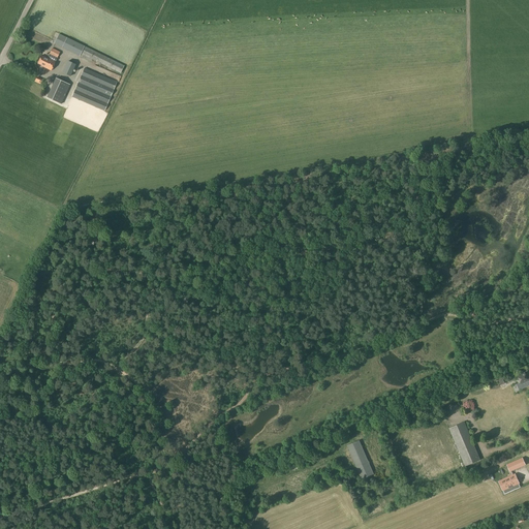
[(120,72),(124,65),(59,33),(54,43),(91,61),(92,59),(120,72)]
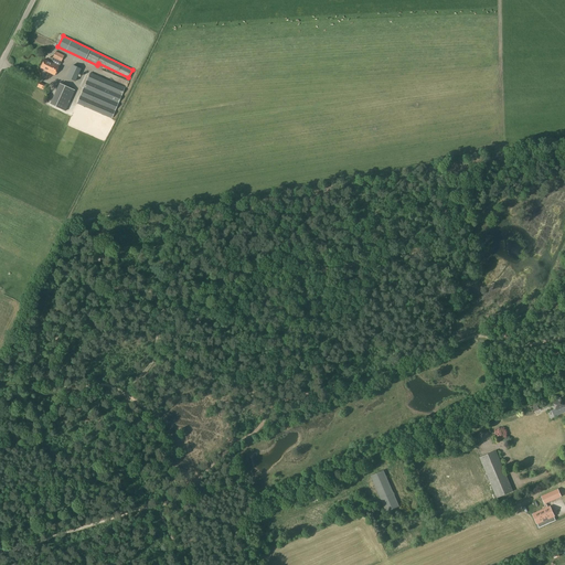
[(61,62),(64,55),(56,52),(53,57),(61,62)]
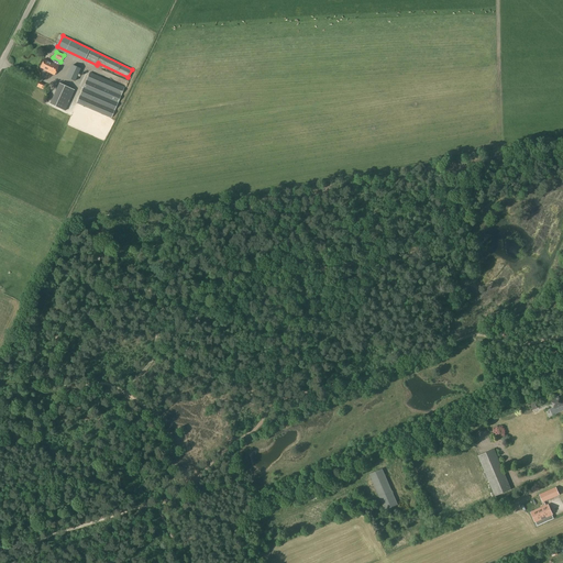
[(54,75),(58,66),(44,59),(40,67),(44,69),(43,70),(54,75)]
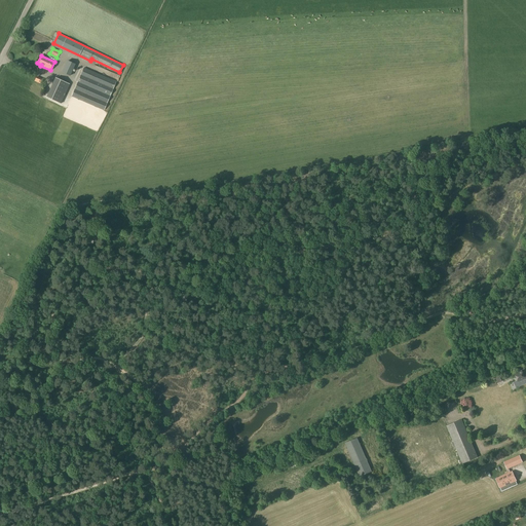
[(71,75),(76,64),(68,61),(63,71),(71,75)]
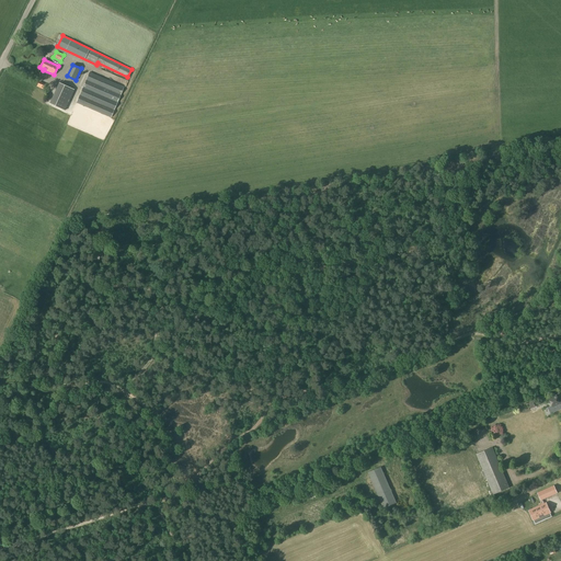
[(110,117),(123,88),(90,72),(77,102),(110,117)]
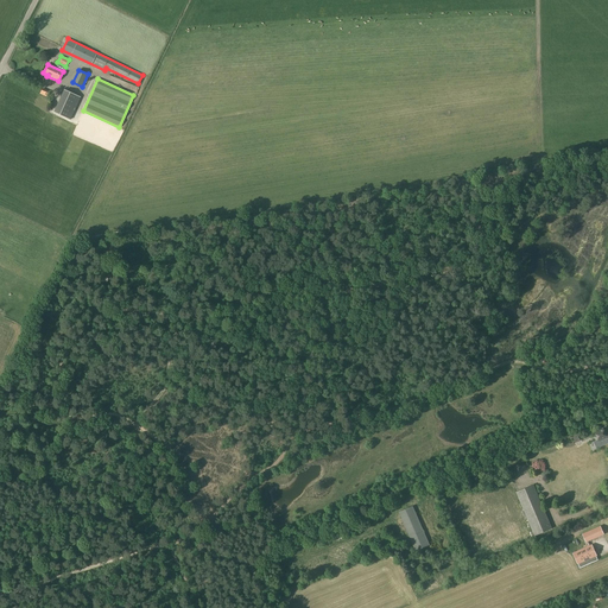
[(70,119),(80,96),(64,89),(55,111),(70,119)]
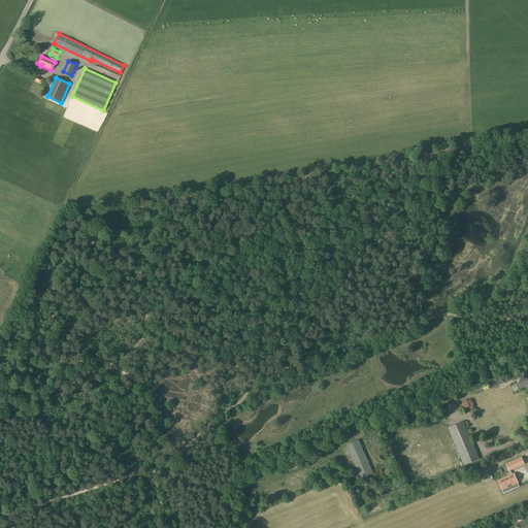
[(527,381),(527,382),(527,381),(527,378),(525,371),(516,374),(520,384),(527,381)]
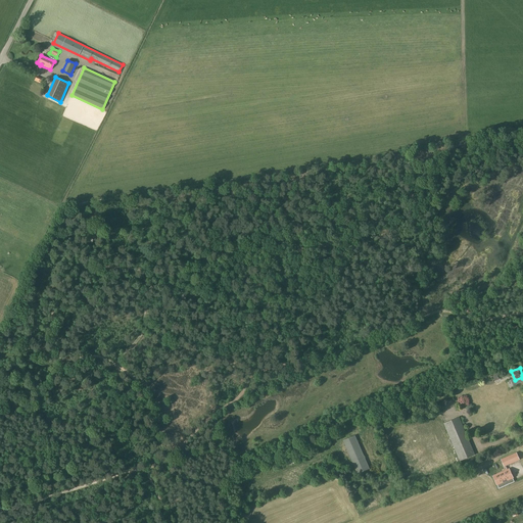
[(475,455),(459,417),(444,423),(460,461),(475,455)]
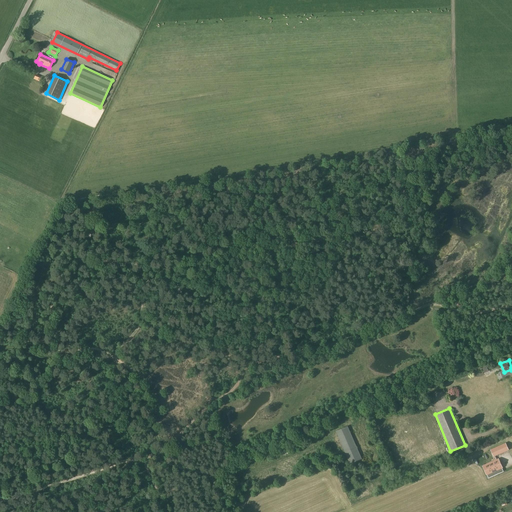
[(336,431),(350,464),(361,459),(347,426),(336,431)]
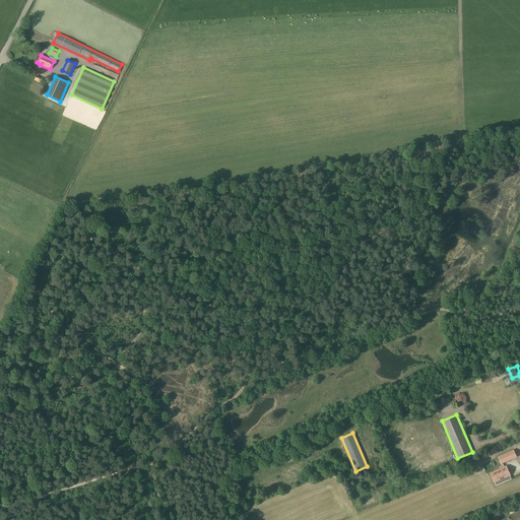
[(499,457),(502,464),(505,462),(516,457),(513,450),(502,455),(499,457)]
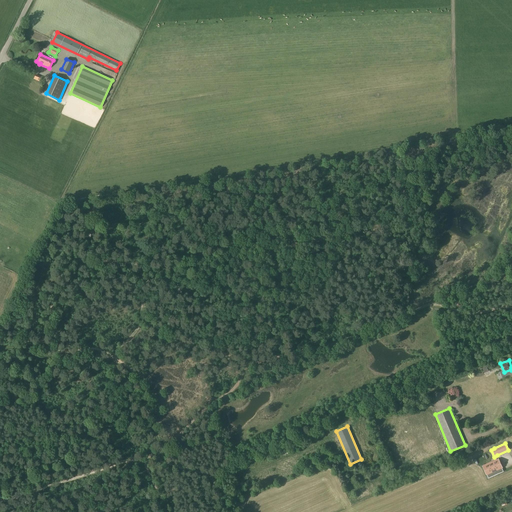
[(500,468),(501,467),(498,460),(483,467),(487,474),(488,473),(489,476),(501,470),(500,468)]
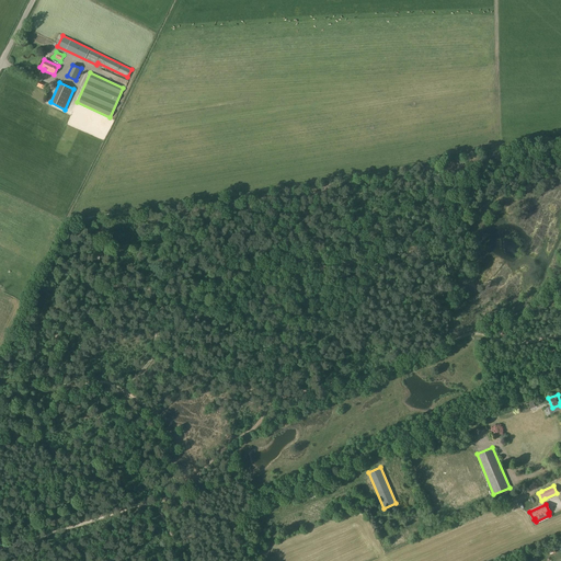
All buildings are outlined.
